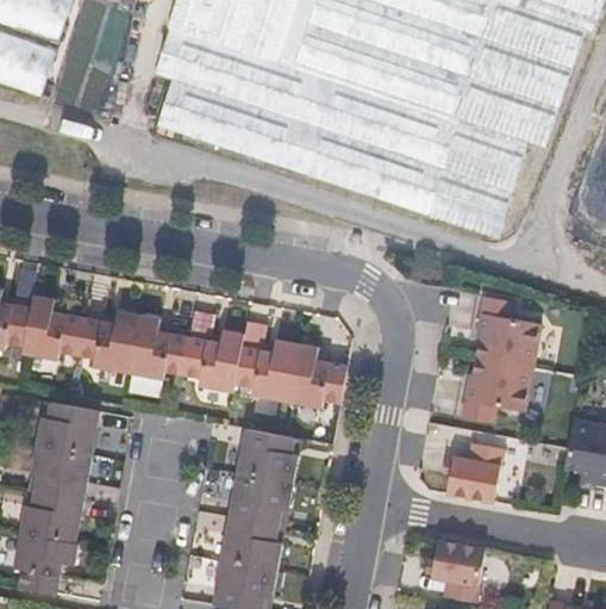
[(0,80),(44,92),(69,0),(0,0),(0,80)]
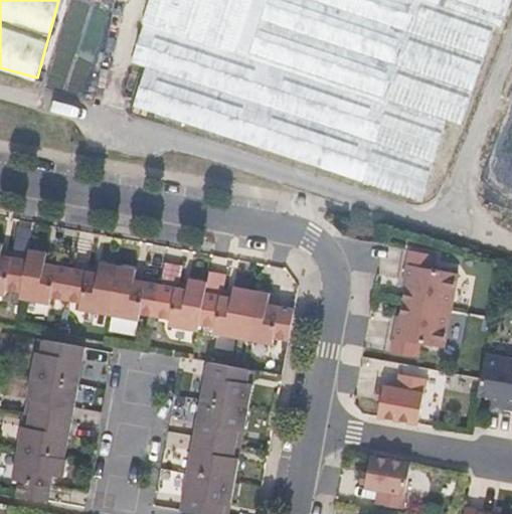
[(106,78),(108,70),(99,68),(97,77),(106,78)]
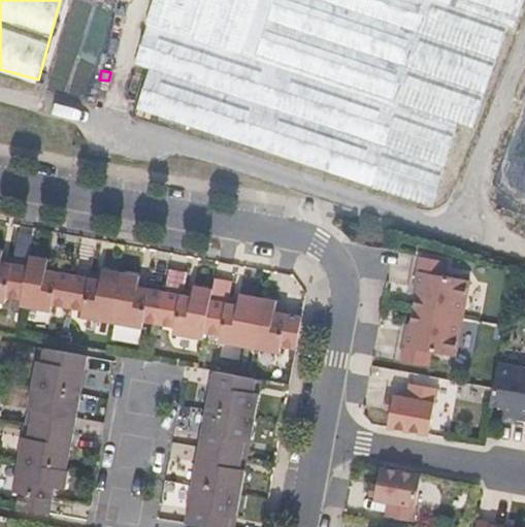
[(20,299),(26,266),(0,261),(0,251),(0,301),(3,302),(4,296),(20,299)]
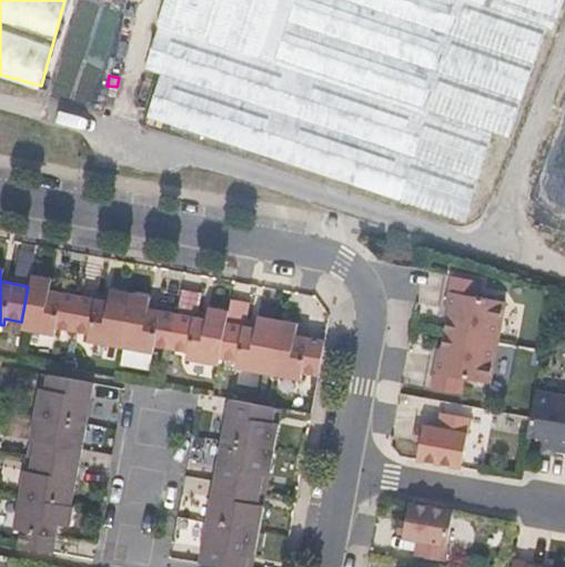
[(70,331),(77,295),(47,290),(50,279),(30,275),(28,286),(21,322),(20,328),(52,335),(53,327),(70,331)]
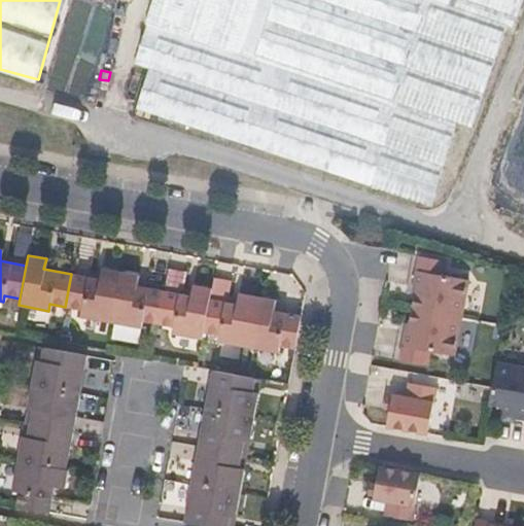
[(410,308),(457,317),(463,279),(446,275),(442,276),(444,260),(416,256),(411,285),(413,285),(410,308)]
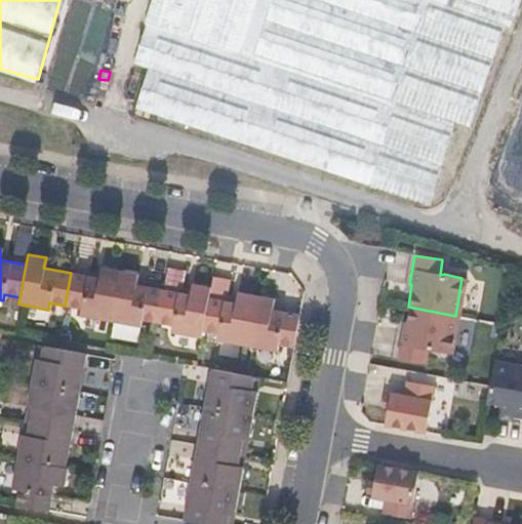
[(110,321),(118,271),(101,267),(97,278),(71,273),(65,306),(80,309),(79,315),(110,321)]
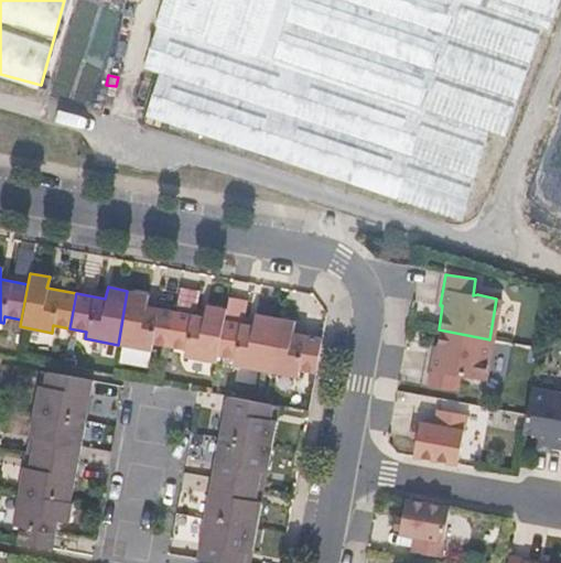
[(168,346),(174,311),(144,305),(147,295),(127,291),(118,345),(149,350),(151,343),(168,346)]
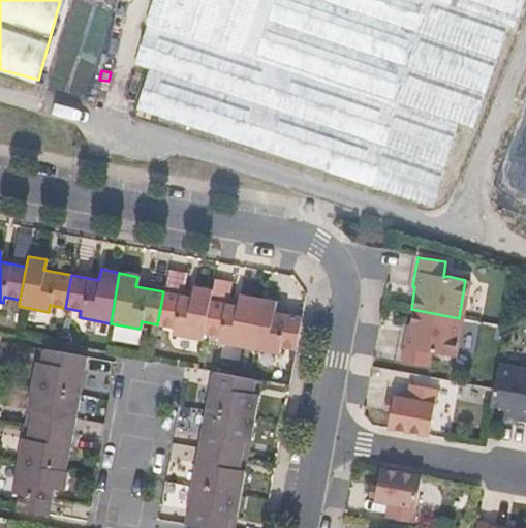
[(203,333),(209,300),(211,289),(192,285),(190,297),(163,291),(157,324),(173,328),(171,334),(202,340),(203,333)]
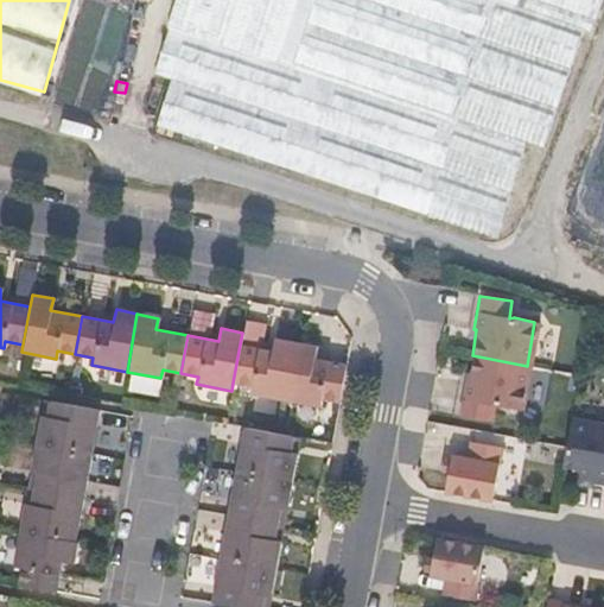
[(284,400),(294,342),(273,337),(271,351),(240,345),(233,383),(250,386),(249,393),(284,400)]
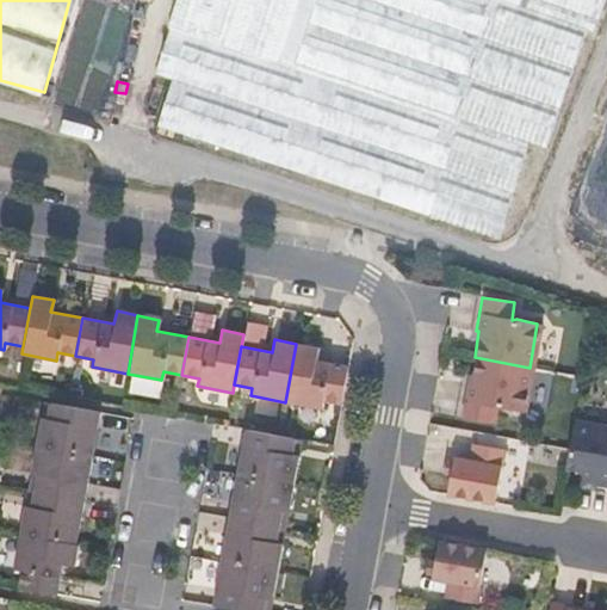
[(340,405),(347,367),(315,359),(317,349),(296,344),(285,402),(320,408),(322,401),(340,405)]
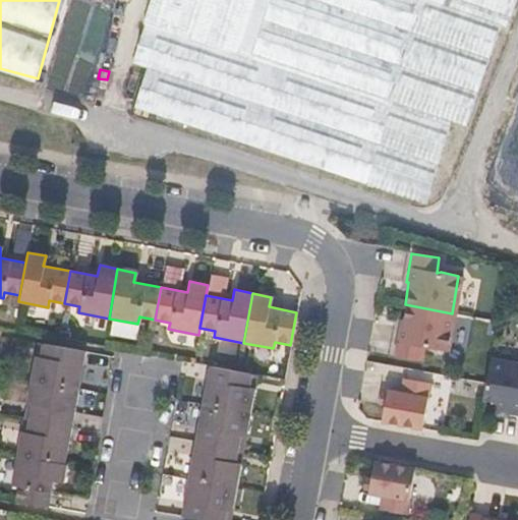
[(452,313),(405,304),(401,326),(398,326),(393,356),(418,360),(420,346),(445,350),(452,313)]
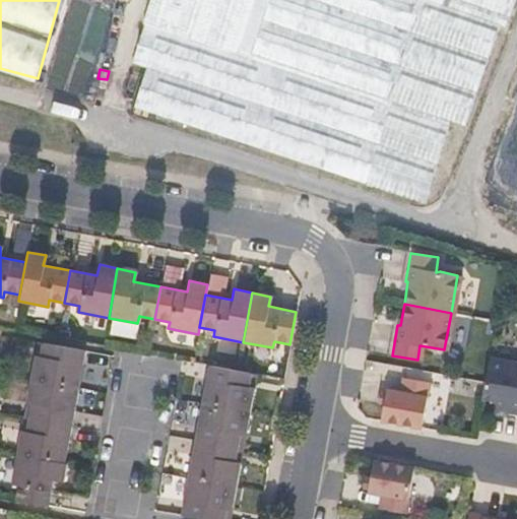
[(77,388),(84,350),(41,342),(40,353),(35,352),(29,379),(77,388)]
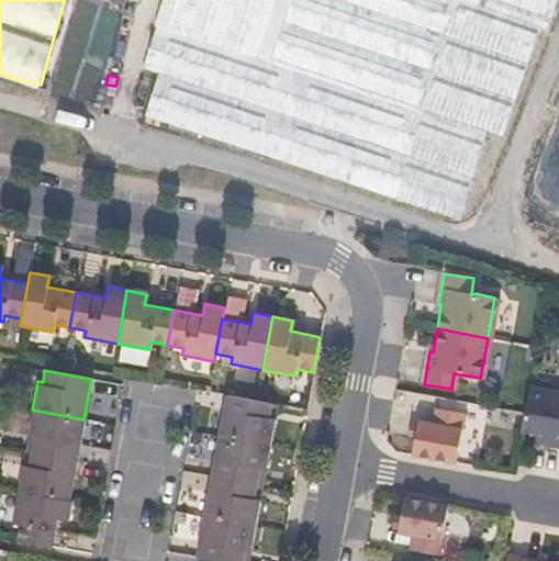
[(558,444),(558,392),(526,386),(522,413),(518,430),(535,434),(534,439),(558,444)]
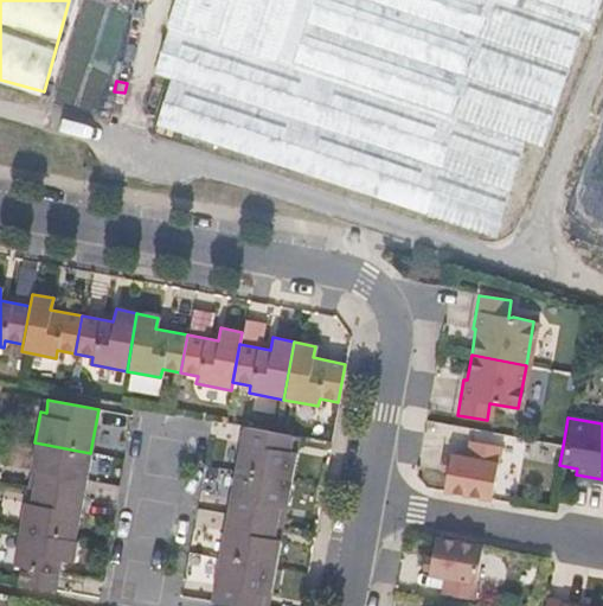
[(290,480),(295,453),(289,451),(292,435),(277,433),(243,426),(235,470),(290,480)]
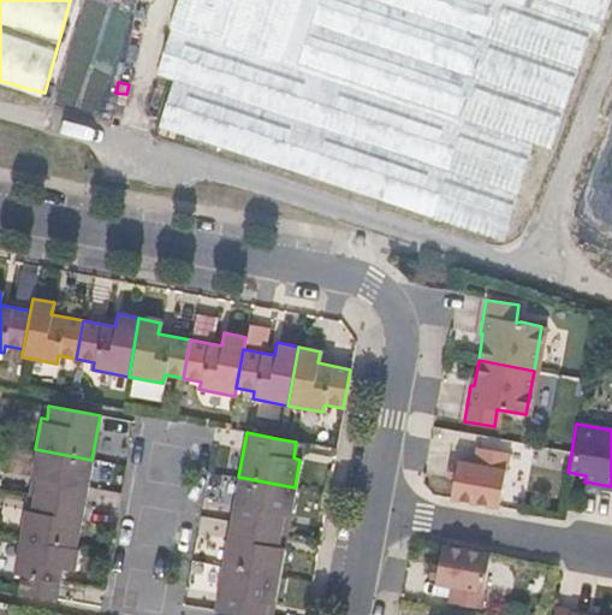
[(449,498),(458,501),(497,508),(506,454),(476,448),(470,463),(455,461),(449,498)]
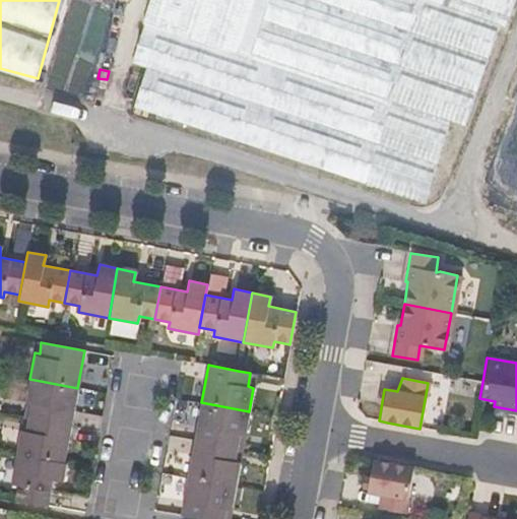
[(70,426),(77,388),(29,379),(25,403),(30,404),(28,417),(70,426)]
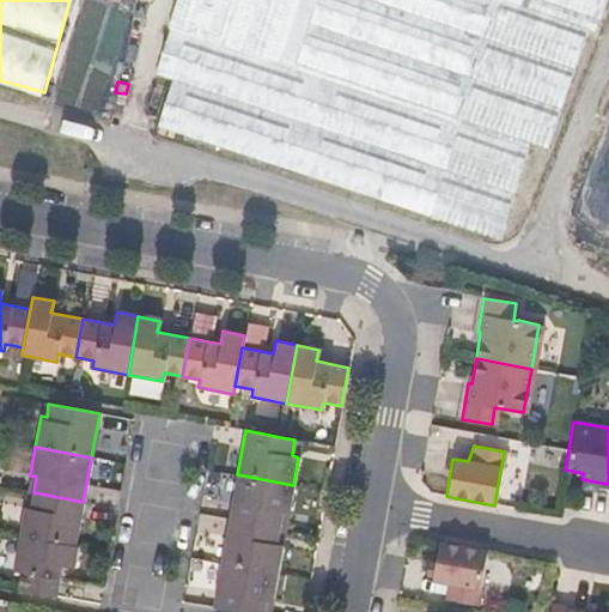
[(287,513),(293,485),(237,474),(229,519),(279,528),(281,513),(287,513)]
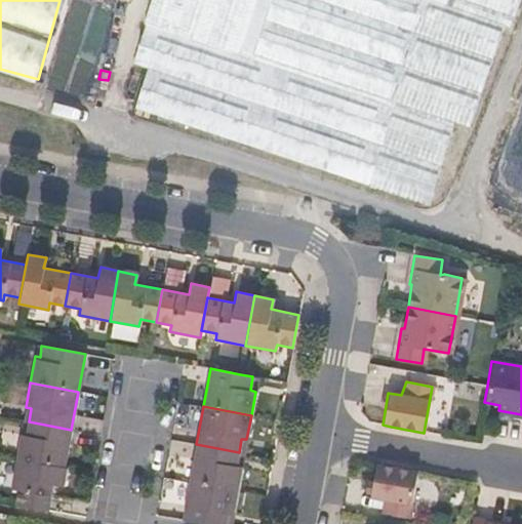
[(64,467),(71,430),(29,421),(26,436),(21,435),(16,458),(64,467)]
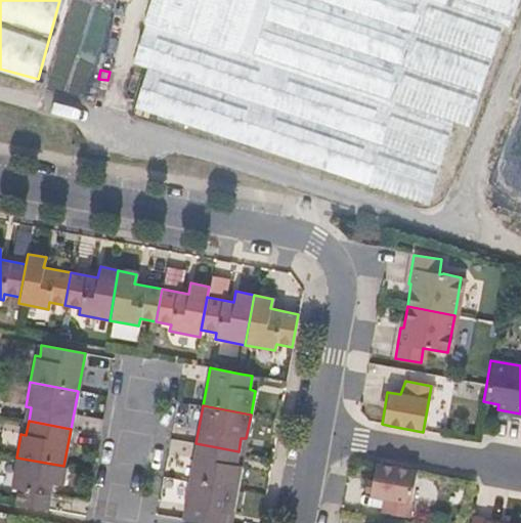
[(236,490),(241,466),(235,465),(239,451),(196,443),(188,481),(236,490)]
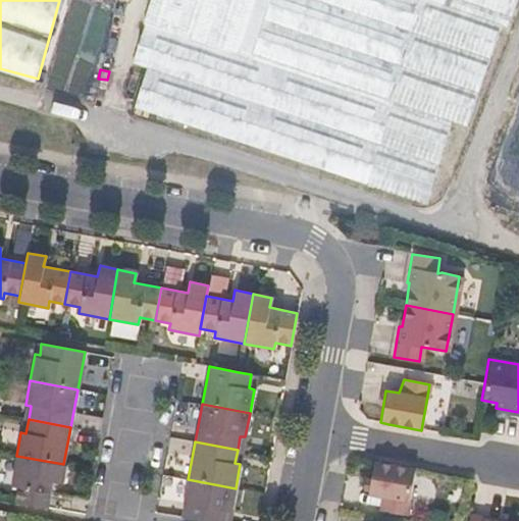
[(62,483),(66,465),(63,464),(16,456),(10,485),(17,487),(14,502),(47,508),(51,481),(62,483)]
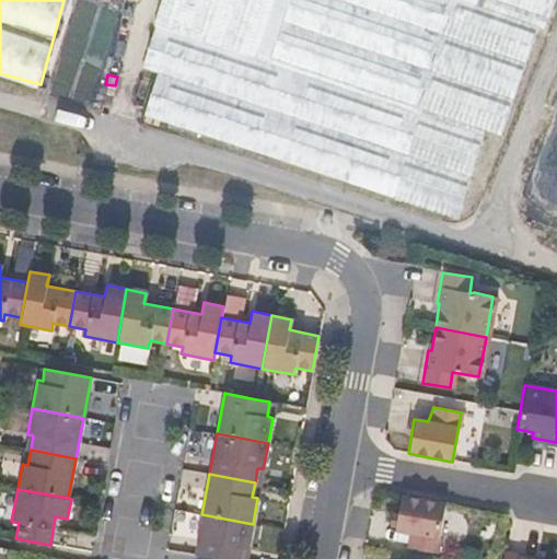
[(399,496),(397,511),(394,530),(409,533),(407,548),(436,552),(443,503),(399,496)]
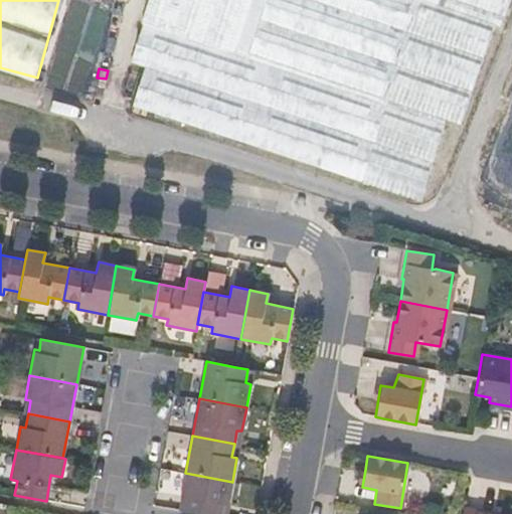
[(228,506),(232,482),(185,473),(178,510),(200,513),(221,513),(223,504),(228,506)]
